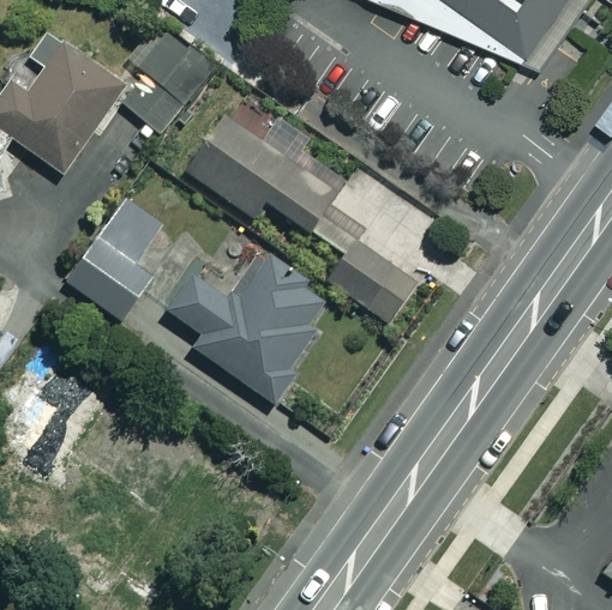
[(389,0),(526,60),(569,0),(389,0)]
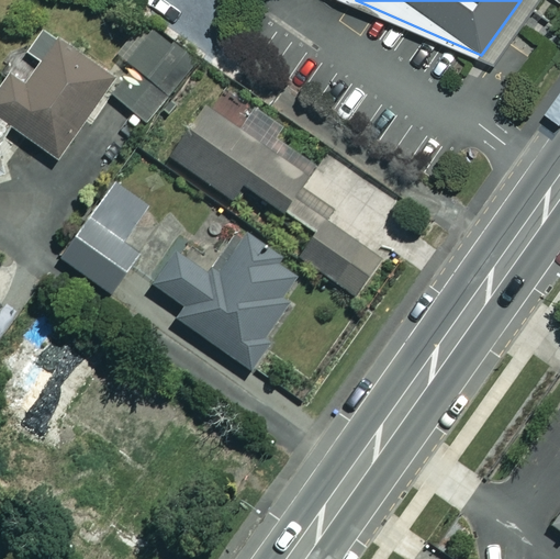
[(192,62),(143,23),(119,54),(134,66),(113,92),(147,120),(192,62)]
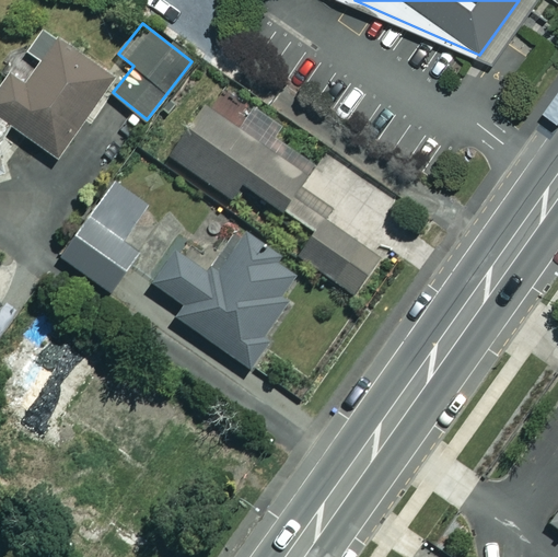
[(113,82),(59,39),(24,84),(11,73),(0,88),(0,115),(54,158),(113,82)]
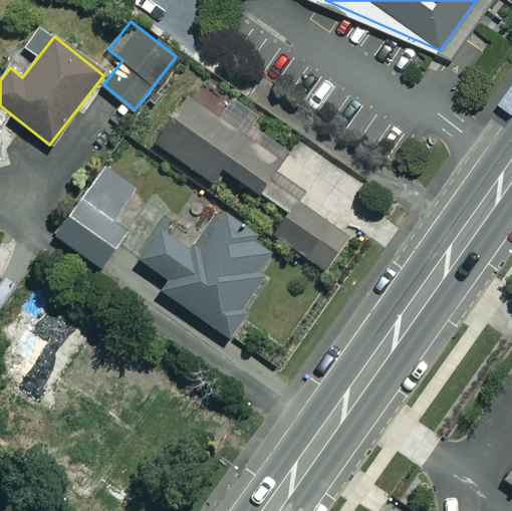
[(227,173),(257,193),(280,158),(187,95),(155,144),(219,186),(227,173)]
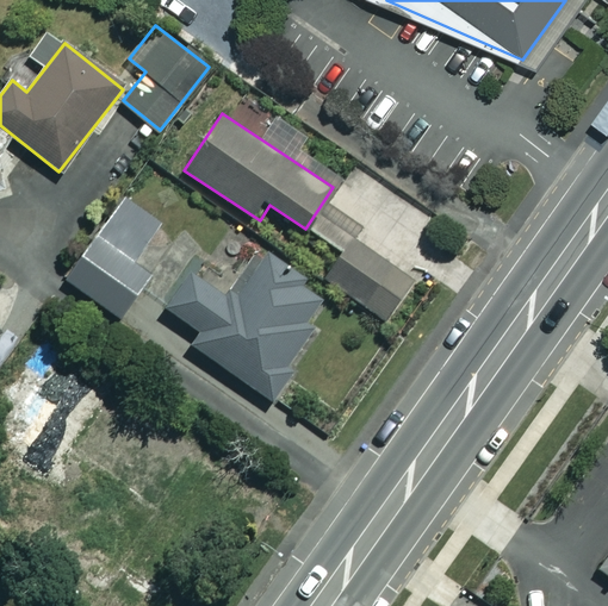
[(157,222),(122,198),(67,280),(121,316),(150,273),(131,260),(157,222)]
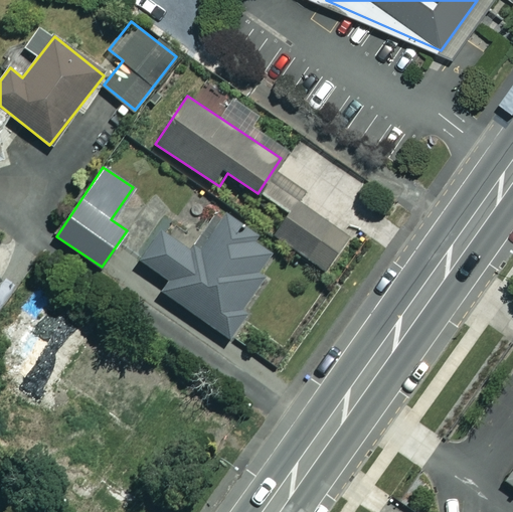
[(350,234),(296,199),(273,236),(327,271),(350,234)]
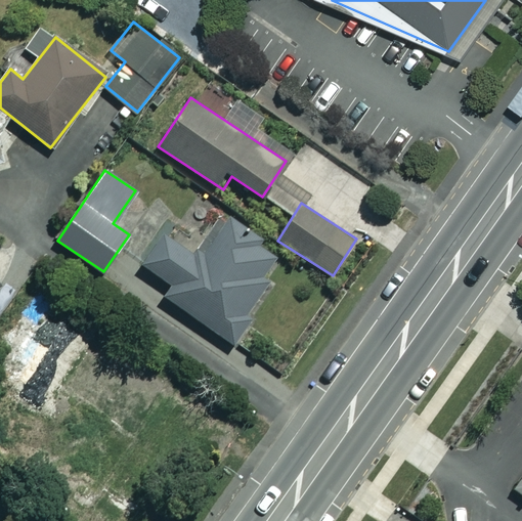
[(262,275),(275,255),(259,244),(262,239),(226,215),(198,259),(161,235),(141,266),(172,286),(165,297),(236,343),(254,315),(247,311),(268,278),(262,275)]
